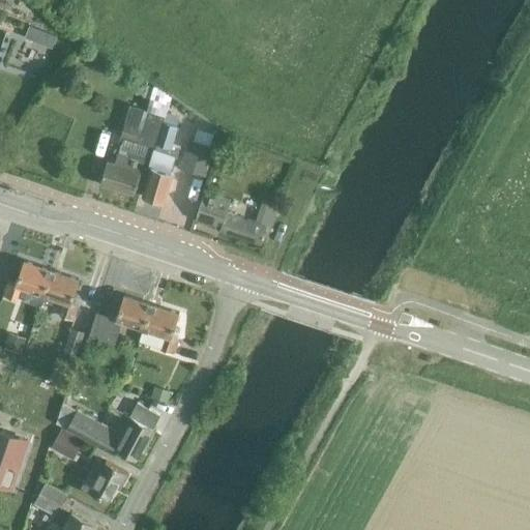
[(121,144),(119,152),(116,165),(108,163),(101,184),(135,195),(145,160),(149,145),(154,147),(164,117),(128,105),(118,143),(121,144)]
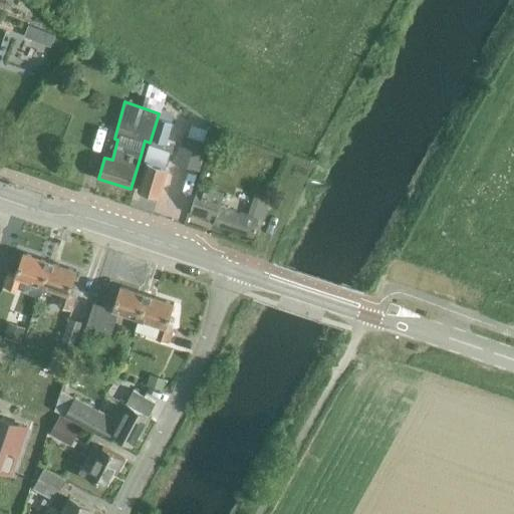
[(153,140),(138,191),(159,197),(168,169),(165,168),(170,152),(172,153),(175,143),(166,141),(172,122),(174,114),(161,110),(152,140),(153,140)]
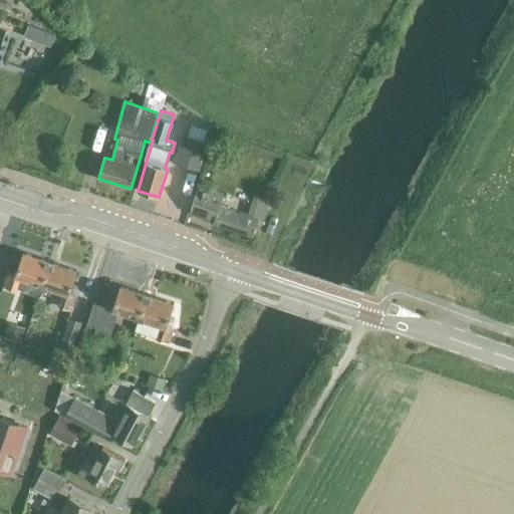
[(199,170),(207,143),(184,136),(175,162),(199,170)]
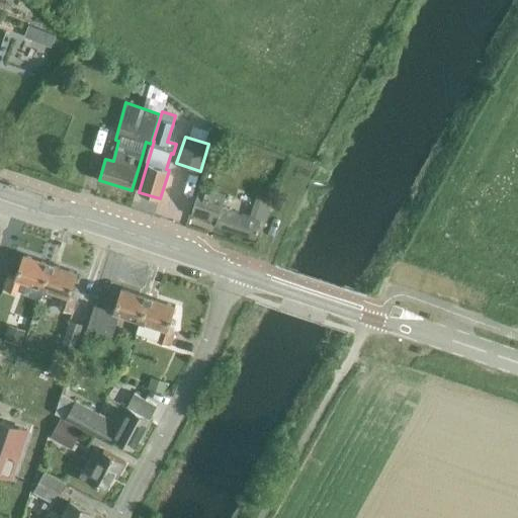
[(263,227),(269,210),(272,199),(265,196),(257,220),(221,207),(225,195),(199,187),(191,213),(216,223),(214,225),(256,239),(260,226),(263,227)]
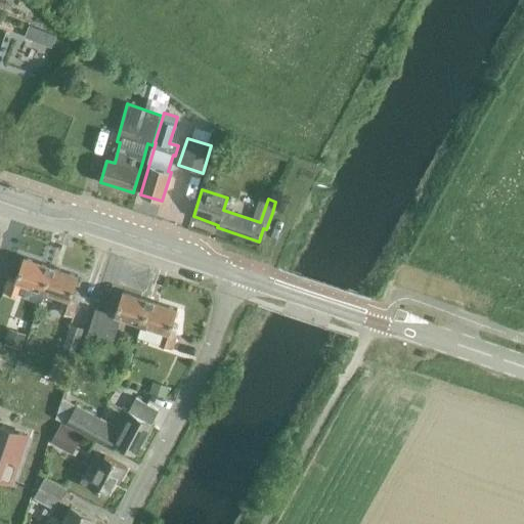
[(43,292),(51,267),(24,258),(15,281),(8,279),(4,293),(16,298),(22,285),(43,292)]
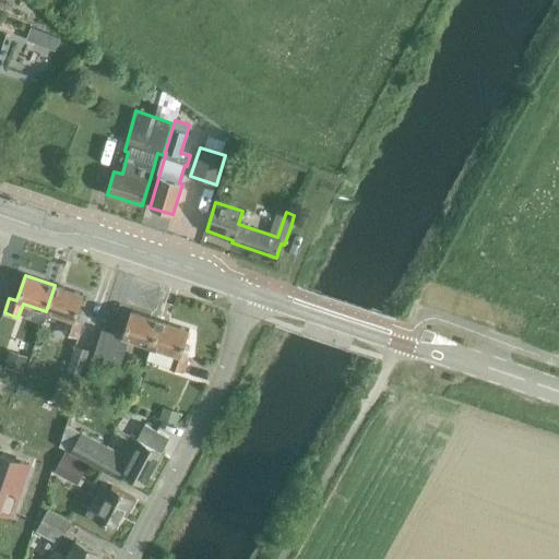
[(84,295),(55,285),(46,311),(69,319),(64,333),(78,337),(83,323),(75,320),(84,295)]
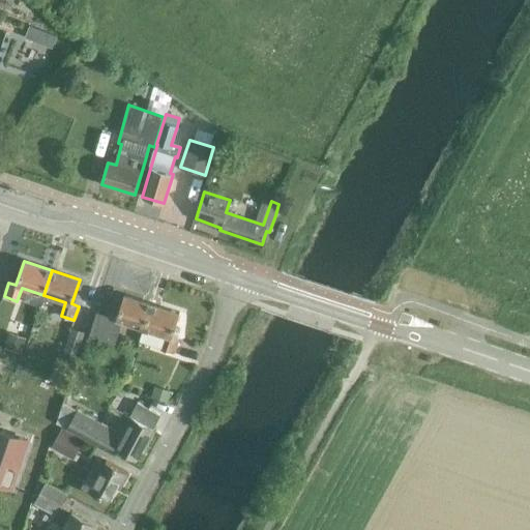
[(144,329),(152,304),(124,295),(117,319),(97,312),(89,335),(115,344),(122,322),(144,329)]
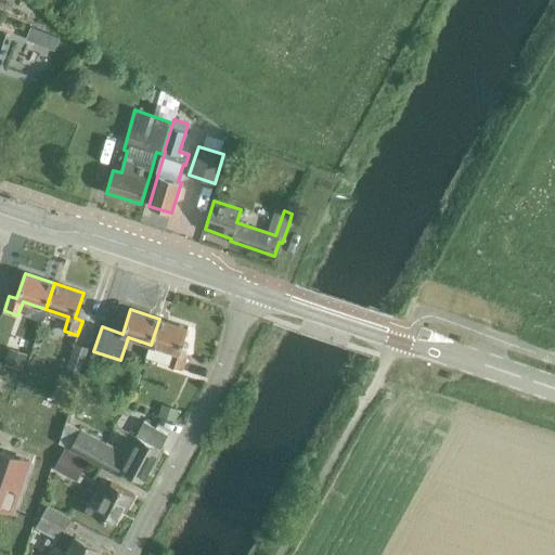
[(159,319),(151,345),(173,352),(169,366),(182,371),(188,356),(180,353),(189,328),(159,319)]
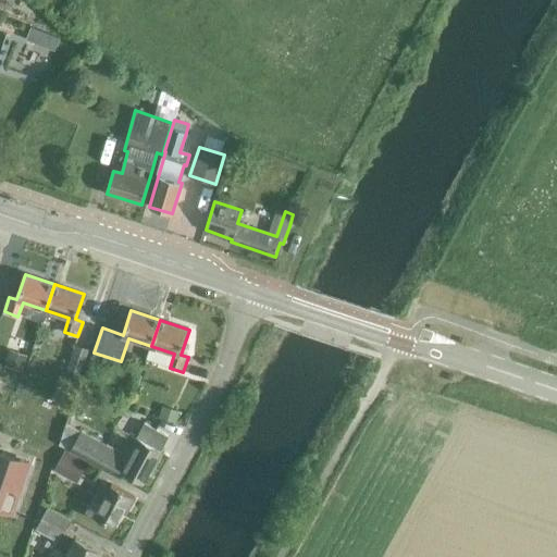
[(89,350),(75,346),(66,371),(81,376),(89,350)]
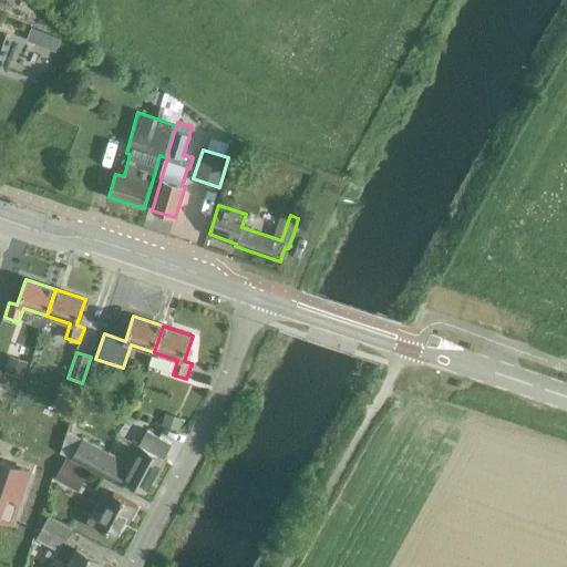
[(11,357),(6,372),(24,379),(29,362),(11,357)]
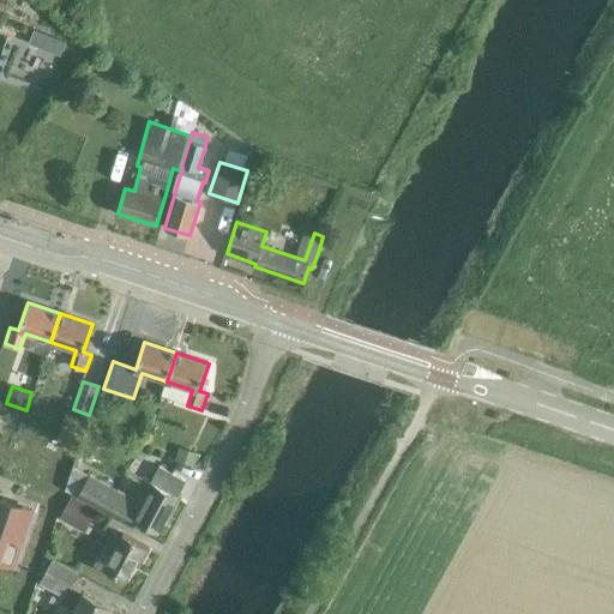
[(74,410),(68,425),(84,429),(89,416),(74,410)]
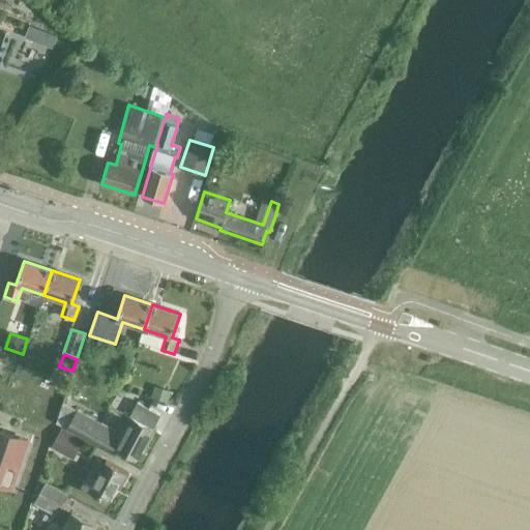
[(156,386),(152,398),(170,403),(173,391),(156,386)]
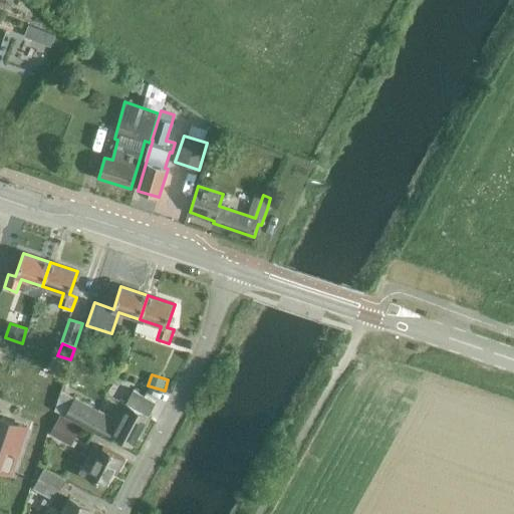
[(149,416),(156,403),(134,391),(126,405),(120,402),(111,419),(61,392),(54,412),(110,442),(114,436),(133,446),(138,435),(140,437),(151,418),(149,416)]
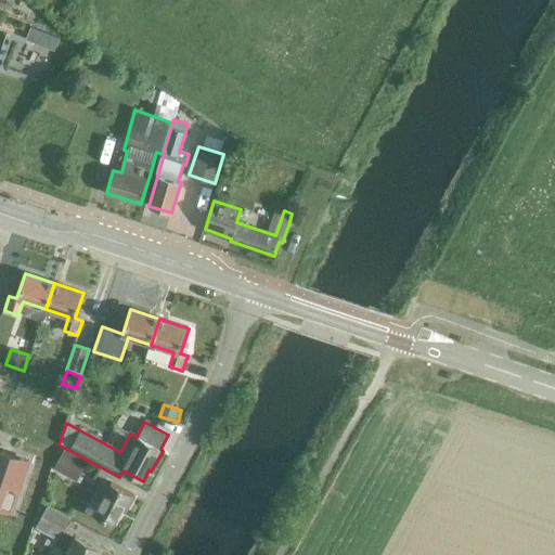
[(54,469),(77,482),(89,462),(65,450),(54,469)]
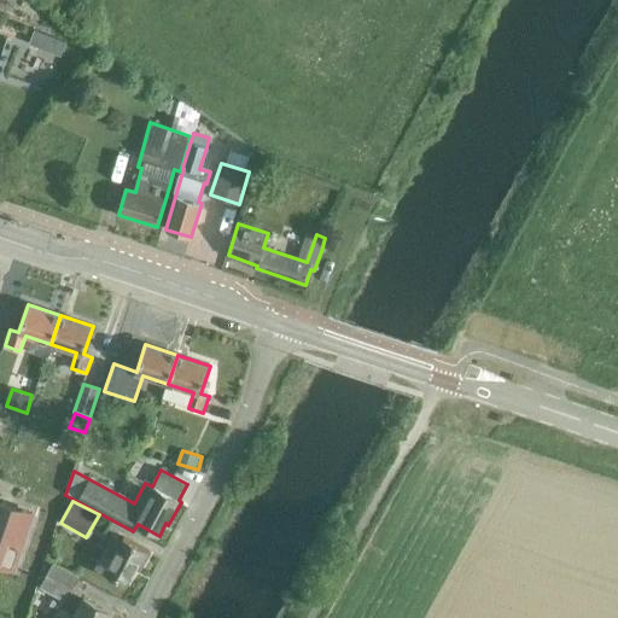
[(0,564),(13,570),(33,514),(0,502),(0,564)]
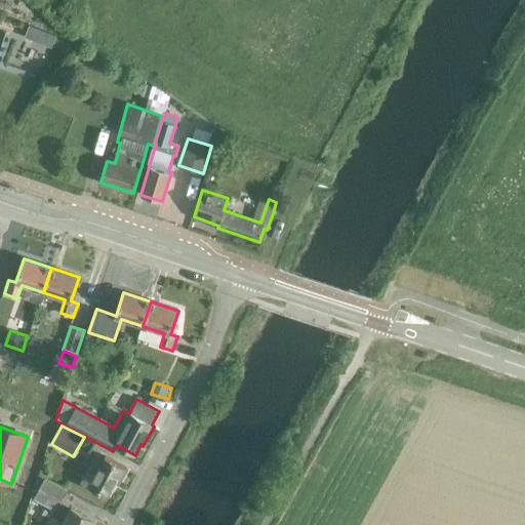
[(119,484),(127,470),(105,457),(104,459),(96,455),(88,471),(81,483),(108,497),(116,483),(119,484)]
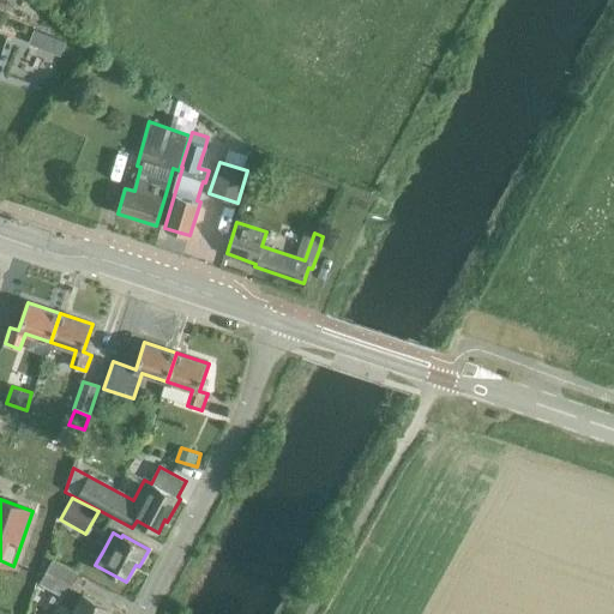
[(53,559),(46,572),(71,585),(77,573),(53,559)]
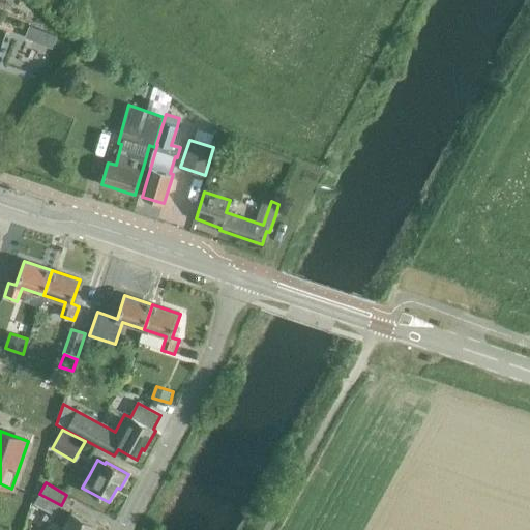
[(39,494),(33,504),(55,516),(52,520),(64,527),(62,529),(93,529),(96,526),(60,505),(39,494)]
